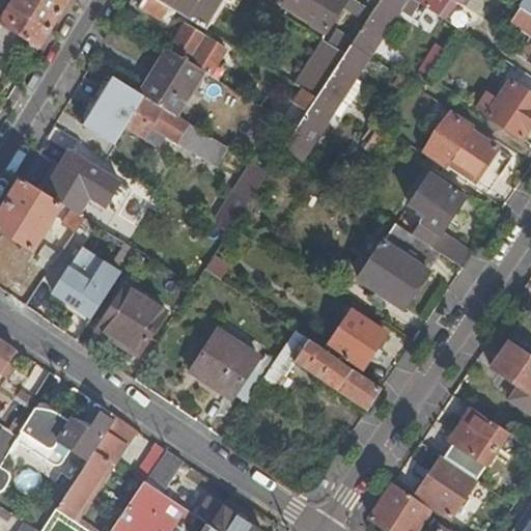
[(12,0),(0,21),(0,24),(30,43),(22,56),(31,61),(68,0),(12,0)]
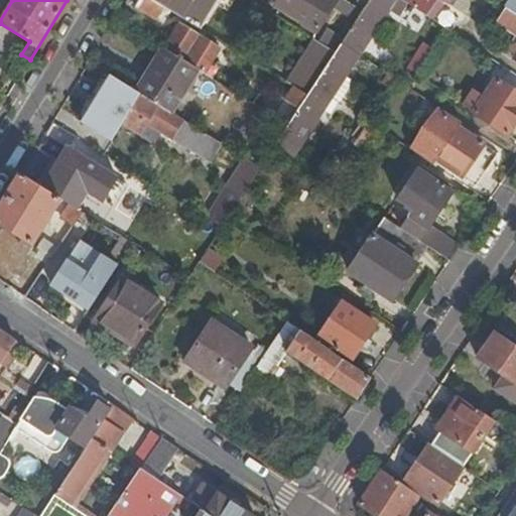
[(153,0),(137,0),(134,6),(155,19),(163,6),(153,0)]
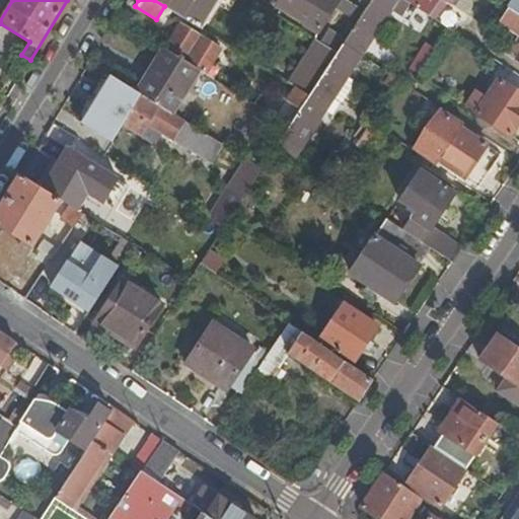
[(215,0),(154,0),(164,6),(199,26),(214,1),(215,0)]
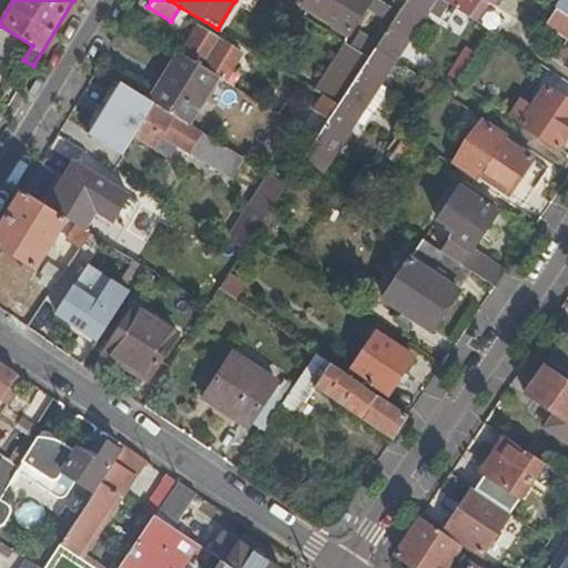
[(254,0),(235,0),(234,1),(249,10),(254,0)]
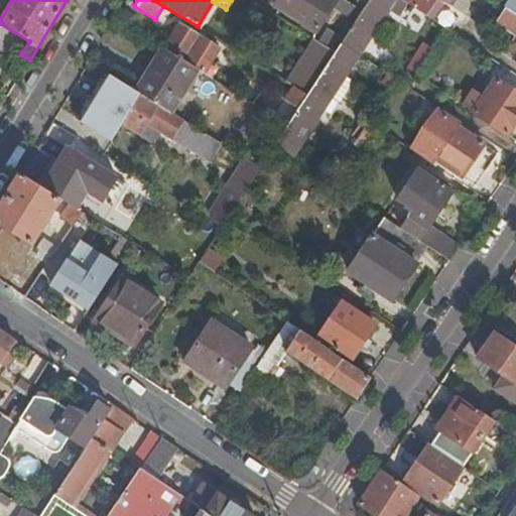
[(348,2),(345,0),(276,0),(274,4),(302,22),(299,26),(312,35),(331,7),(354,22),(358,17),(362,10),(348,2)]
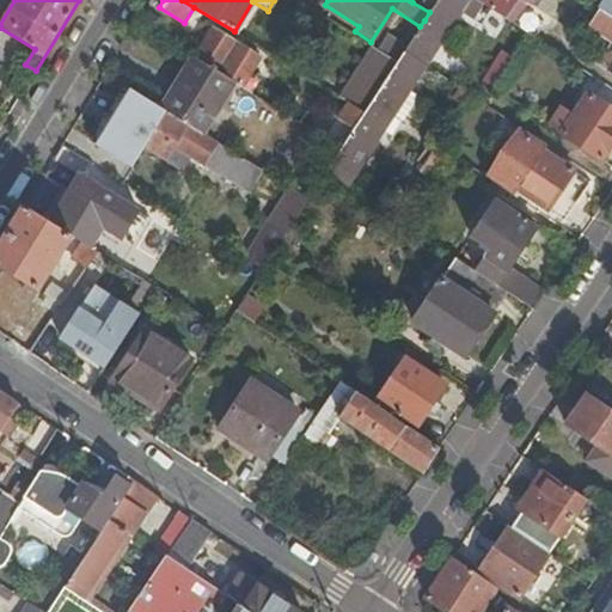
[(441,30),(460,0),(439,0),(426,20),(441,30)]
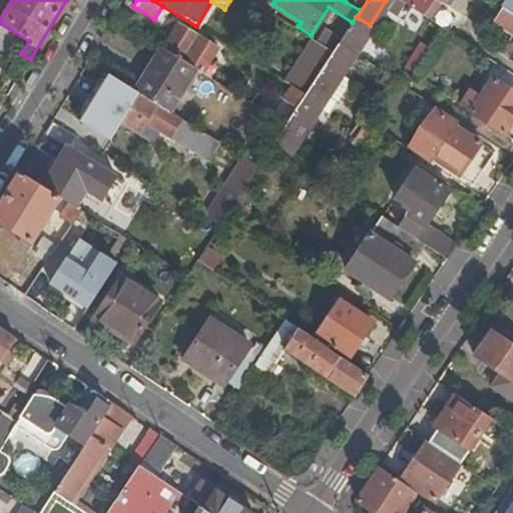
[(446,29),(448,31),(461,12),(444,2),(440,0),(405,0),(404,2),(446,29)]
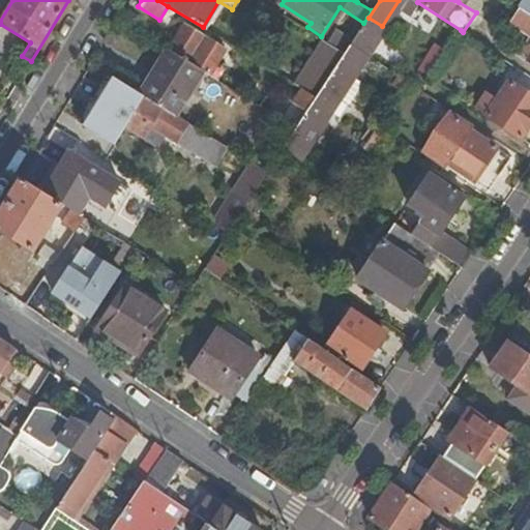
[(529,13),(522,8),(513,3),(503,19),(529,36),(529,53),(527,59),(529,61),(529,13)]
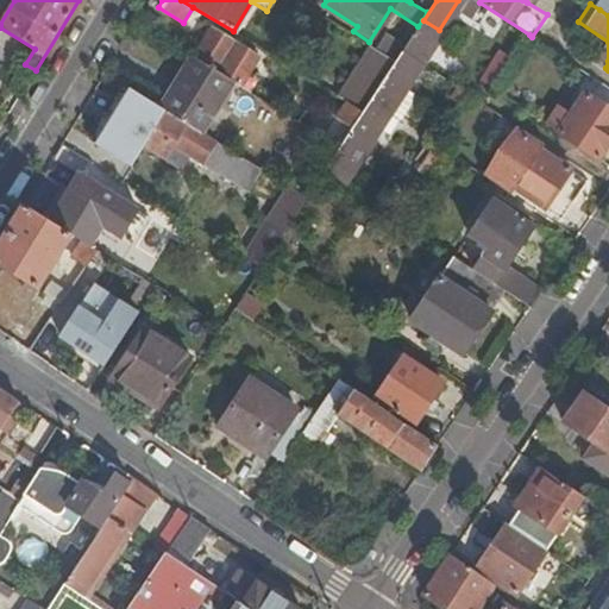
[(422,20),(418,26),(403,49),(402,51),(421,63),(441,33),(422,20)]
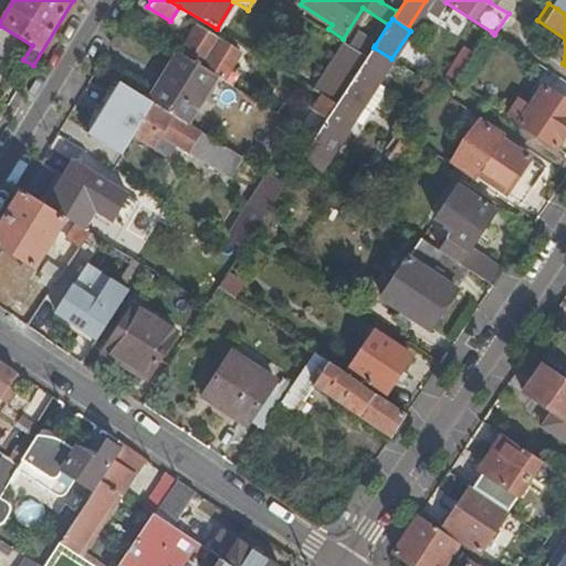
[(198,24),(180,52),(216,75),(222,77),(229,66),(239,50),(198,24)]
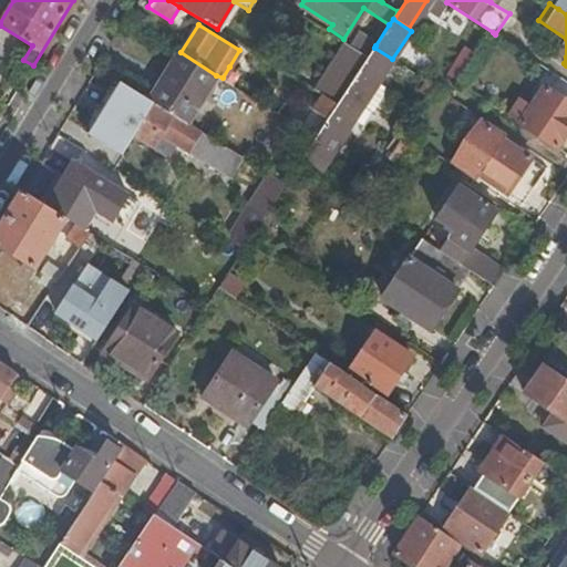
[(374,48),(375,45),(359,34),(351,47),(368,58),(374,48)]
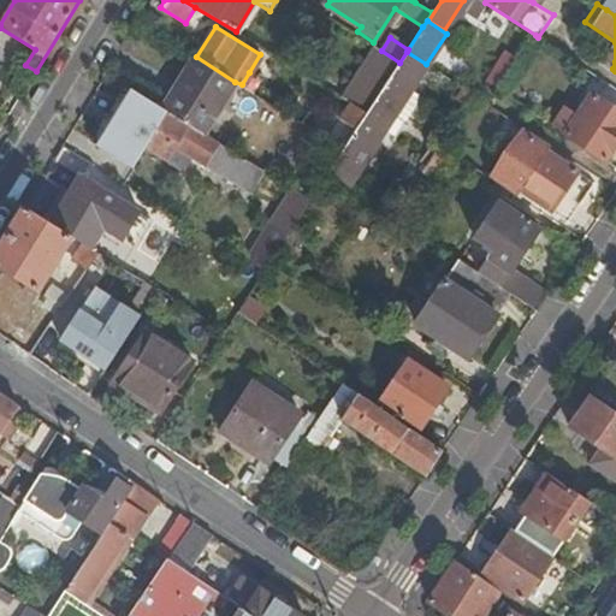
[(381,51),(374,47),(342,98),(349,102),(367,113),(400,63),(381,51)]
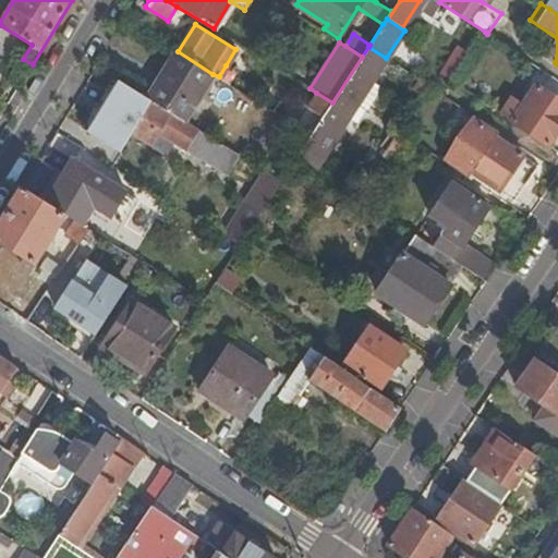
[(322,119),(311,135),(299,155),(316,167),(355,106),(365,112),(380,88),(371,82),(387,59),(386,58),(368,47),(362,57),(332,102),(322,119)]
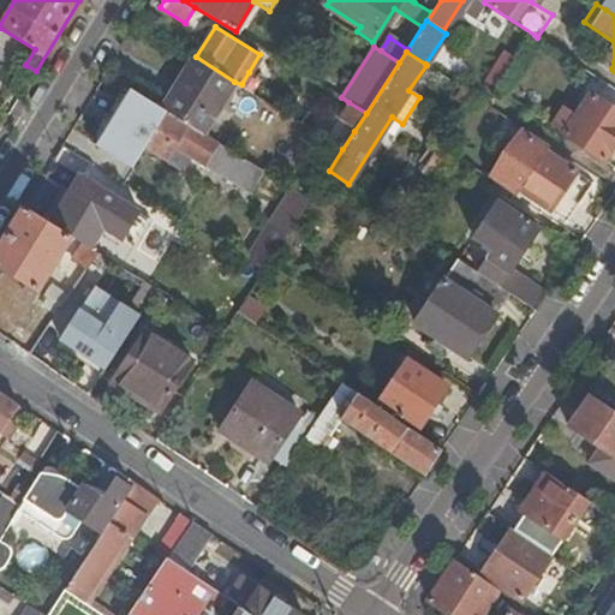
[(234,82),(196,57),(165,109),(167,111),(203,132),(234,82)]
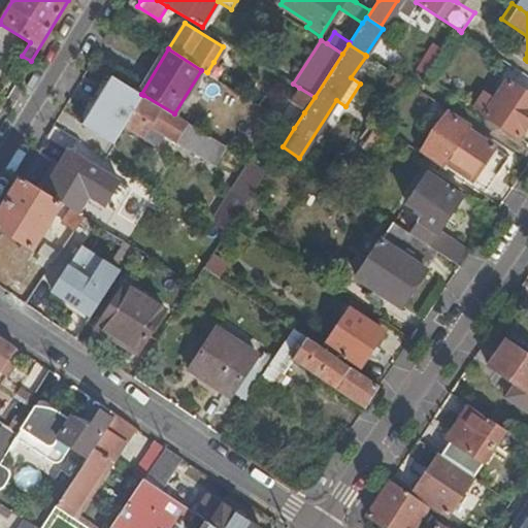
[(417,70),(428,77),(441,57),(431,48),(417,70)]
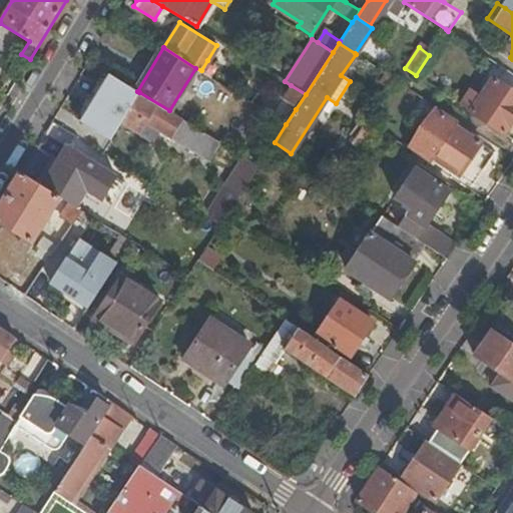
[(218,68),(207,60),(201,70),(212,78),(218,68)]
